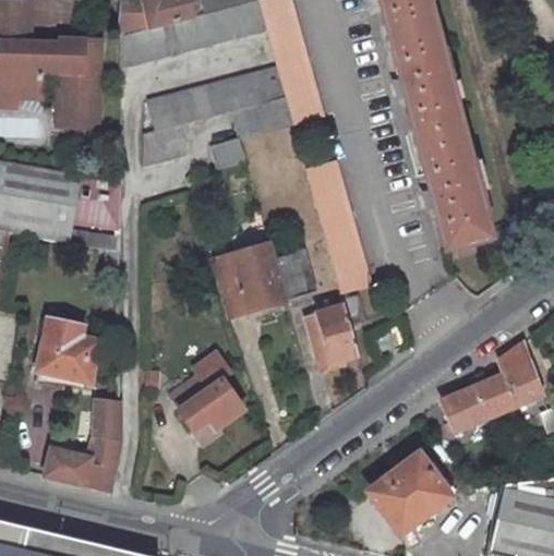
[(122,0),(121,37),(124,36),(149,28),(142,0),(122,0)]
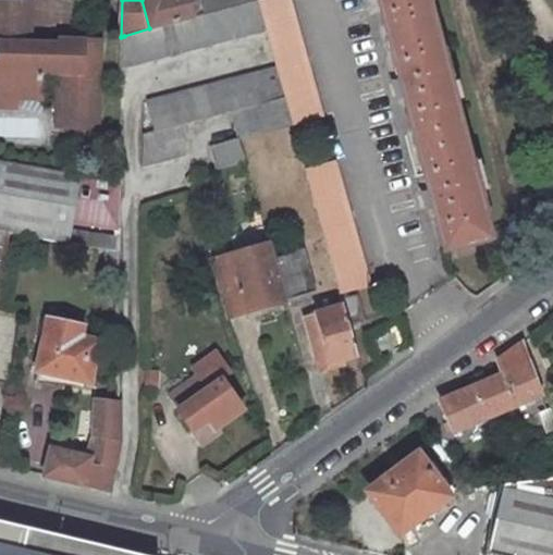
[(124,36),(123,68),(266,29),(258,0),(249,0),(206,12),(149,28),(124,36)]
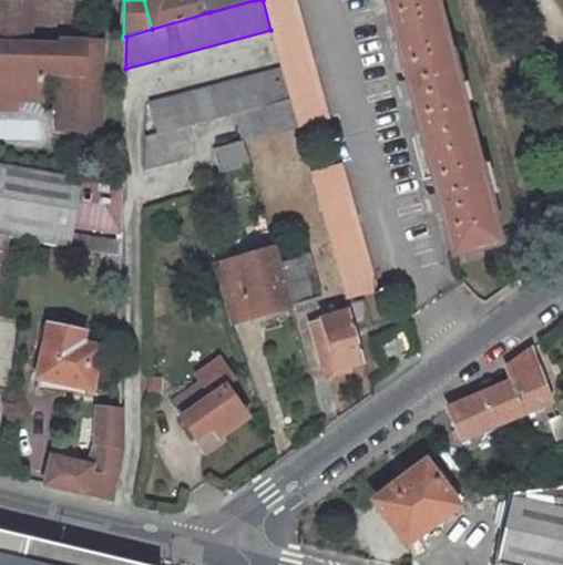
[(144,0),(152,29),(210,12),(206,0),(144,0)]
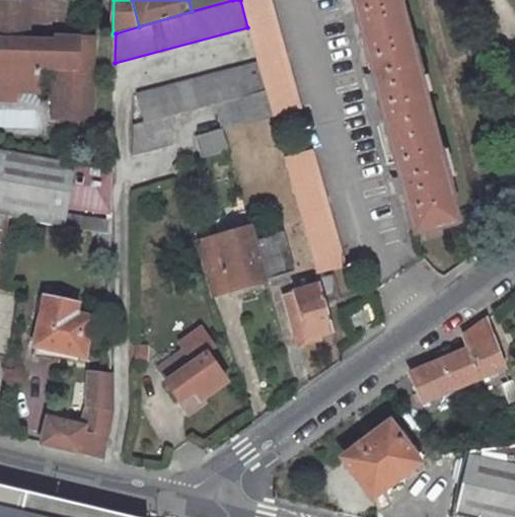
[(301,108),(271,0),(242,0),(275,116),(301,108)]
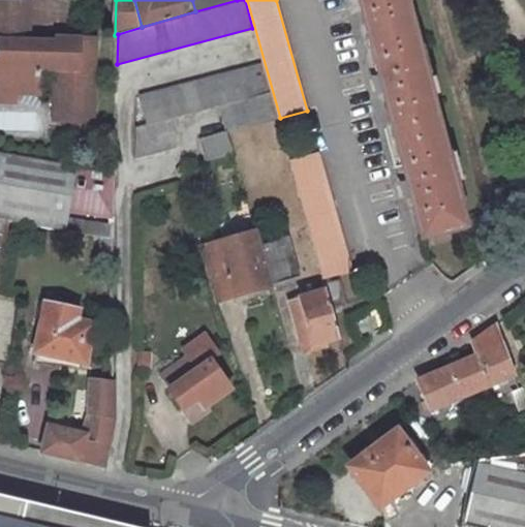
[(405,0),(359,0),(378,76),(371,79),(375,91),(382,89),(406,182),(399,184),(402,195),(409,193),(420,235),(462,224),(405,0)]
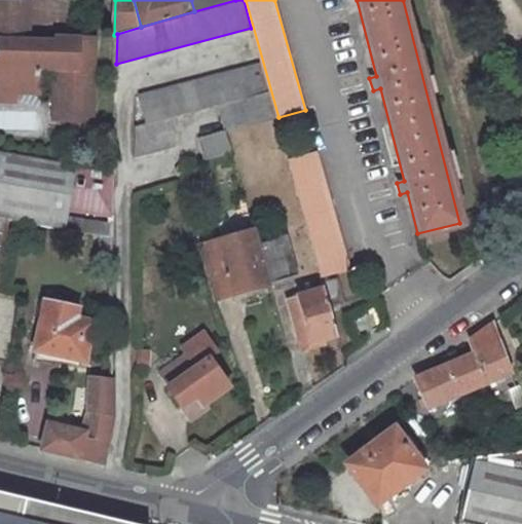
[(0,33),(1,34),(0,50),(0,94),(15,95),(40,96),(41,70),(41,50),(30,50),(30,3),(0,2),(0,33)]
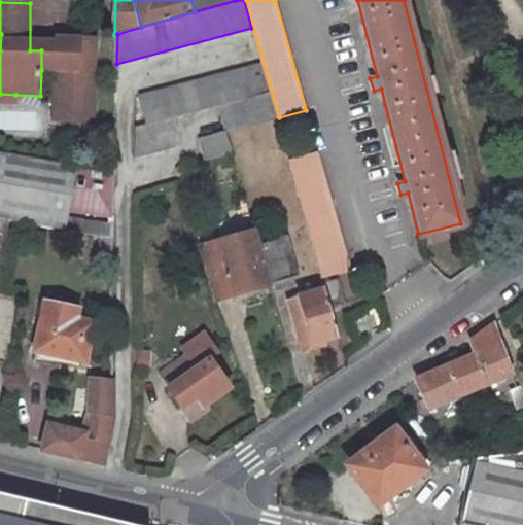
[(94,123),(95,44),(81,43),(80,38),(58,37),(58,51),(57,70),(56,120),(94,123)]
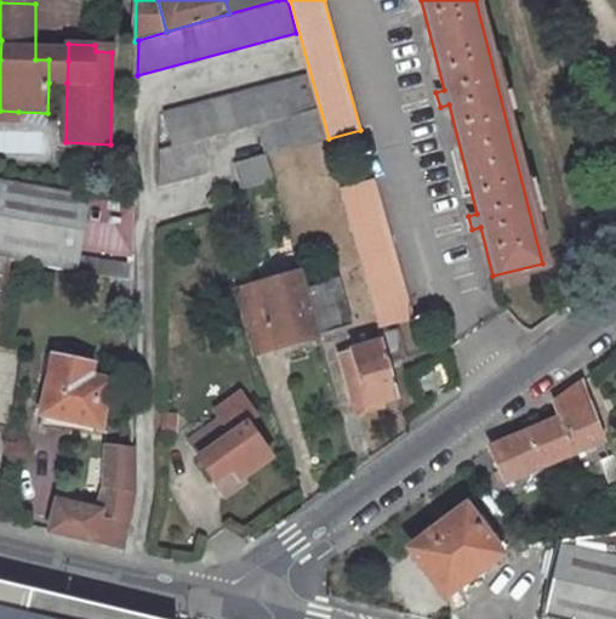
[(49,60),(49,83),(67,83),(68,61),(49,60)]
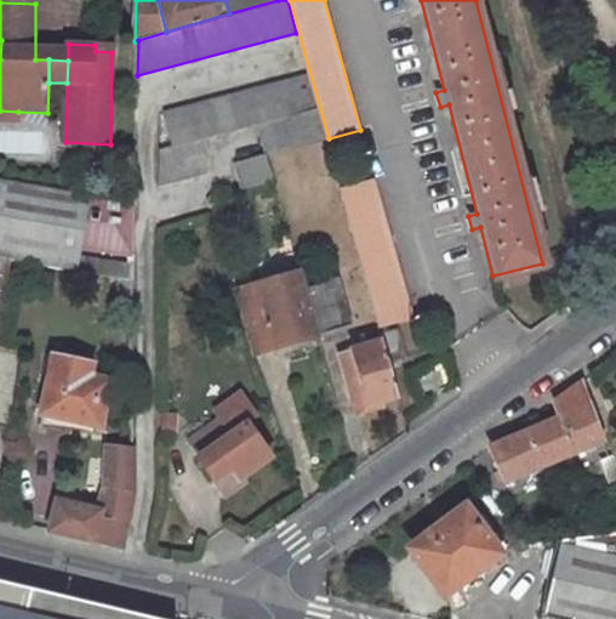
[(308,73),(164,113),(172,146),(159,149),(159,186),(209,170),(210,136),(262,121),(268,147),(237,157),(244,185),(273,175),(267,155),(326,138),(308,73)]
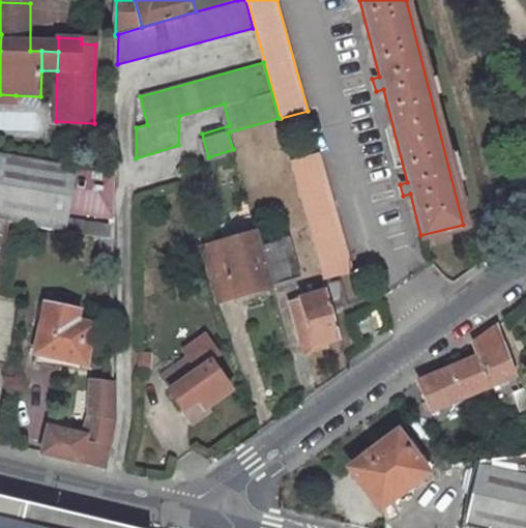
[(0,104),(16,105),(16,95),(0,94),(0,104)]
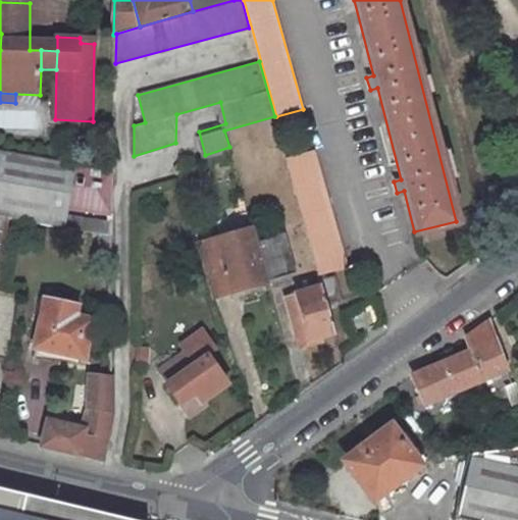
[(0,131),(39,130),(39,110),(0,111),(0,131)]
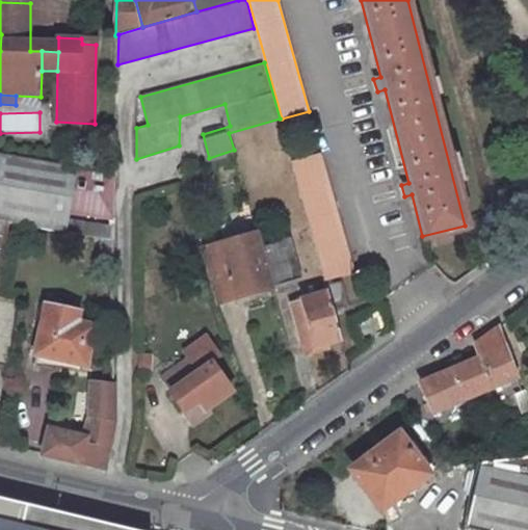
[(69,229),(73,211),(115,219),(116,171),(0,152),(0,216),(10,218),(69,229)]
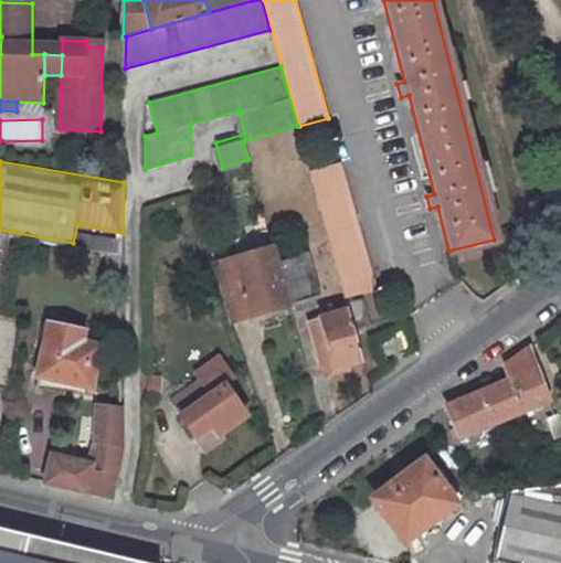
[(345,296),(374,287),(341,163),(311,170),(345,296)]
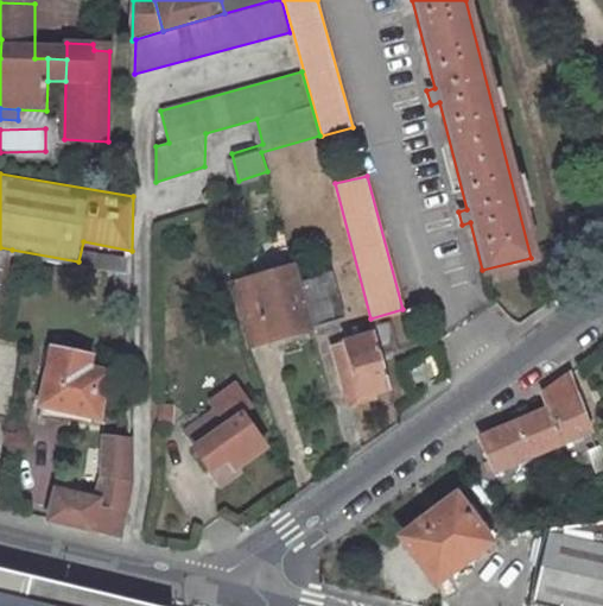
[(249,341),(341,316),(319,256),(234,277),(242,310),(247,330),(249,341)]
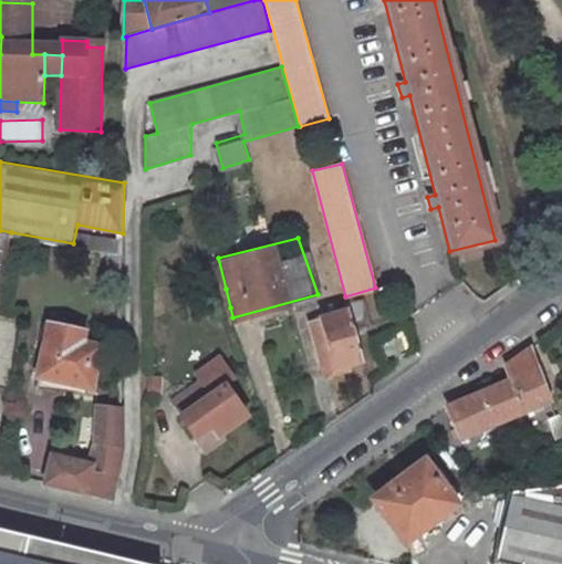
[(370,327),(362,300),(346,303),(347,307),(354,332),(370,327)]
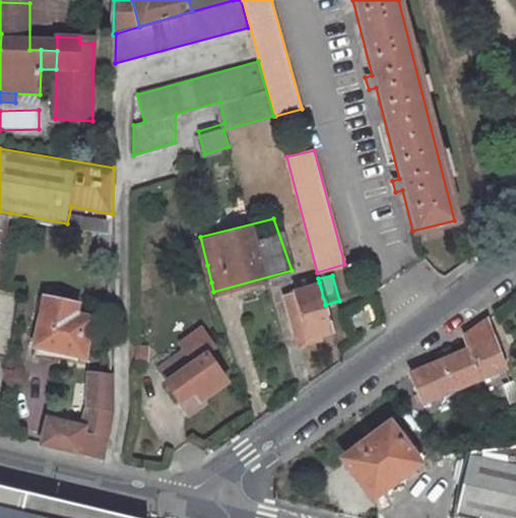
[(319,282),(283,292),(297,339),(332,329),(325,305),(319,282)]
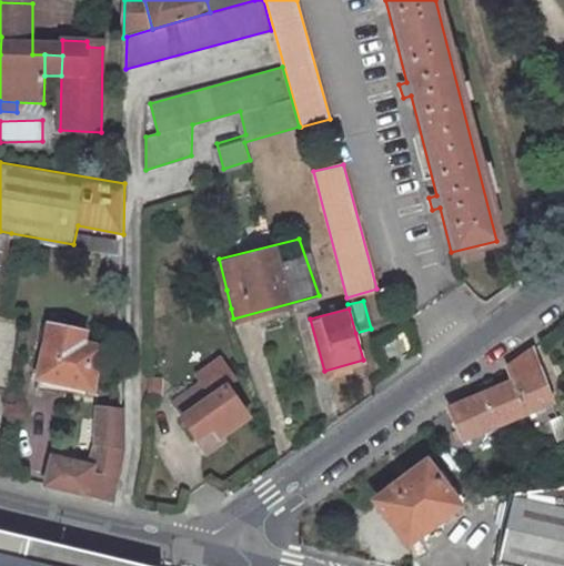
[(81,327),(48,319),(33,372),(88,385),(99,344),(78,339),(81,327)]
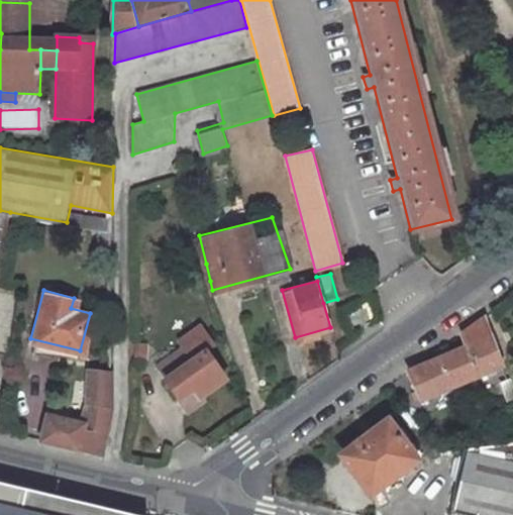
[(416,400),(498,365),(483,316),(459,333),(464,346),(406,371),(416,400)]
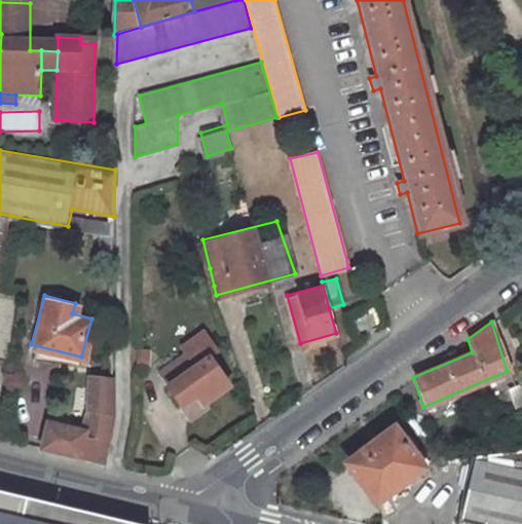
[(151,364),(151,348),(147,347),(138,347),(138,363),(147,364),(151,364)]
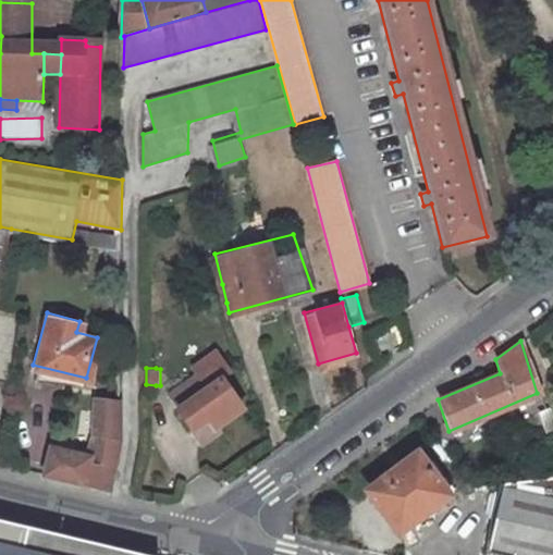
[(196,371),(164,393),(192,429),(208,418),(213,426),(240,406),(219,377),(206,385),(196,371)]
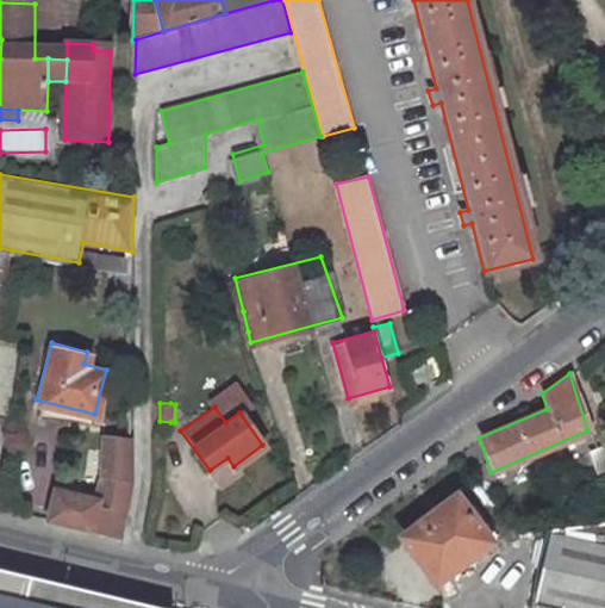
[(129,438),(103,435),(101,482),(95,500),(49,489),(41,517),(116,537),(129,467),(129,438)]
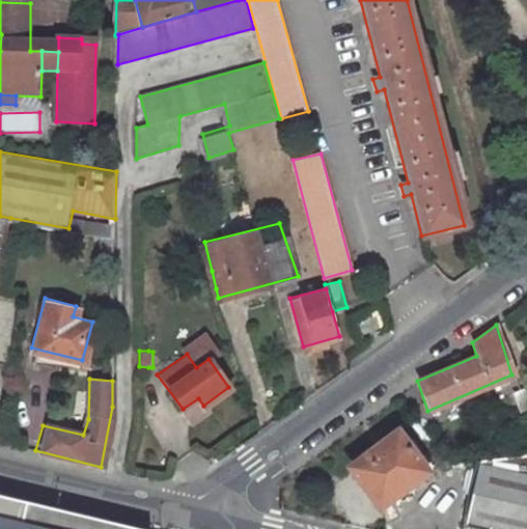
[(526,383),(507,391),(519,414),(526,411),(526,383)]
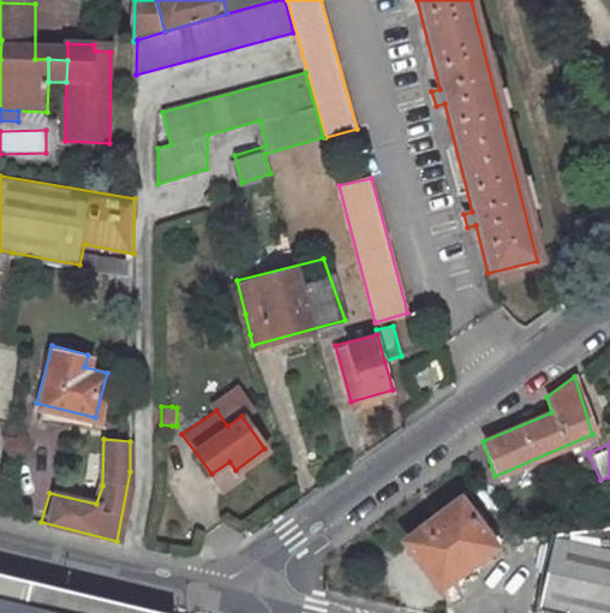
[(229,462),(211,474),(223,489),(241,477),(235,470),(229,462)]
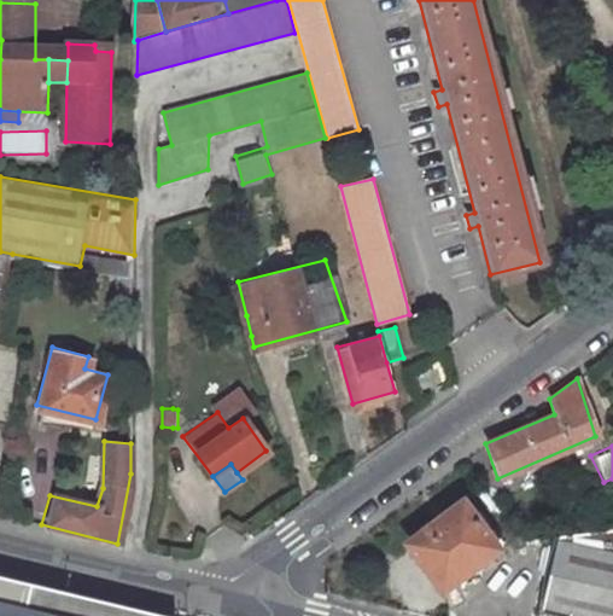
[(496,548),(461,499),(427,523),(433,532),(407,551),(428,583),(468,557),(472,563),(496,548)]
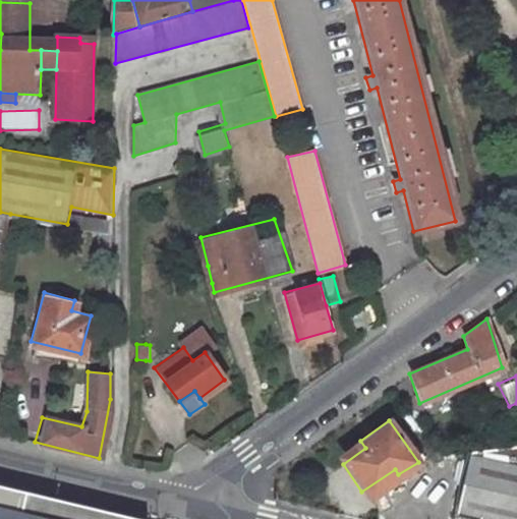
[(516,444),(467,452),(454,515),(468,518),(516,518),(516,444)]
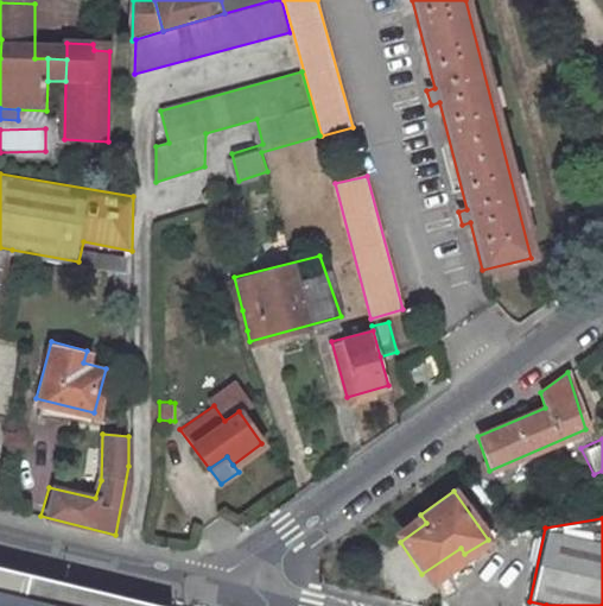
[(160,605),(0,568),(0,605),(160,605)]
